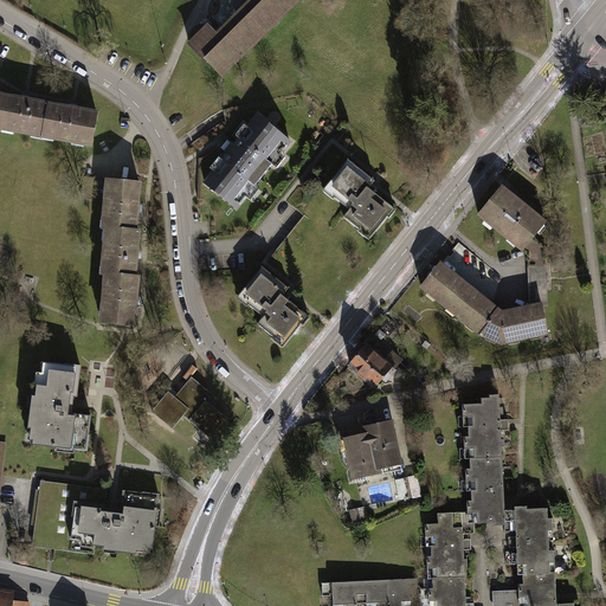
[(253,0),(217,36),(210,28),(191,46),(207,62),(221,76),(297,0),(253,0)]
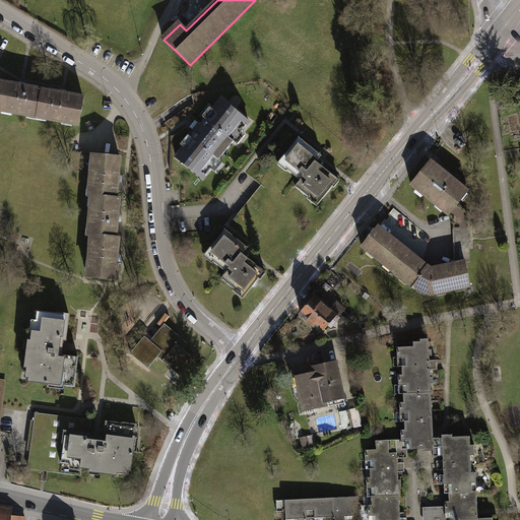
[(27,114),(38,116),(42,90),(20,86),(1,82),(0,86),(0,108),(12,111),(12,112),(27,115),(27,114)]
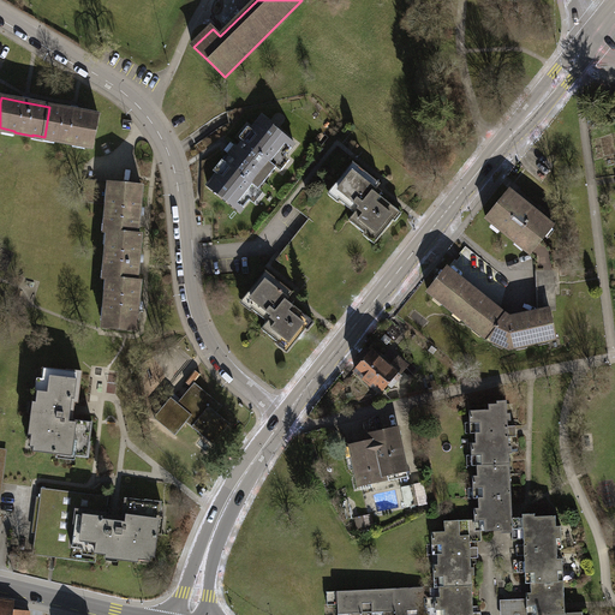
[(72,111),(49,107),(45,137),(55,138),(54,139),(73,143),(73,142),(93,145),(99,115),(72,111)]
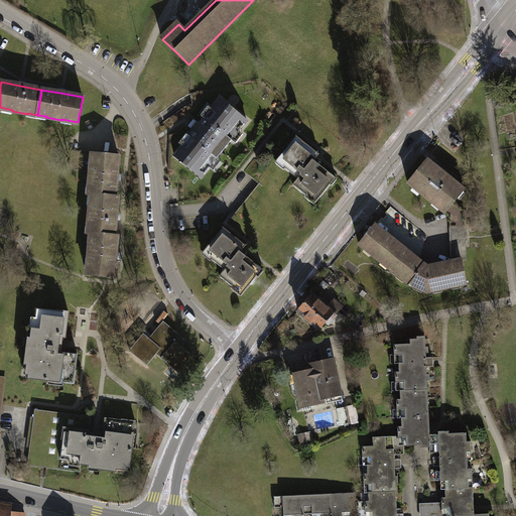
[(174,156),(202,177),(210,168),(210,167),(207,165),(214,156),(217,159),(217,158),(232,140),(229,137),(236,129),(239,131),(247,121),(221,100),(213,109),(213,110),(215,112),(208,121),(205,119),(201,124),(198,122),(192,129),(195,131),(190,137),(194,139),(185,148),(183,146),(182,146),(174,156)]
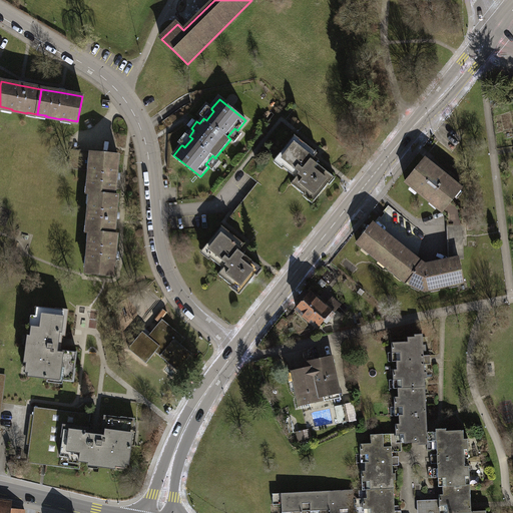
[(199,115),(203,118),(206,120),(213,111),(211,109),(211,108),(207,105),(199,115)]
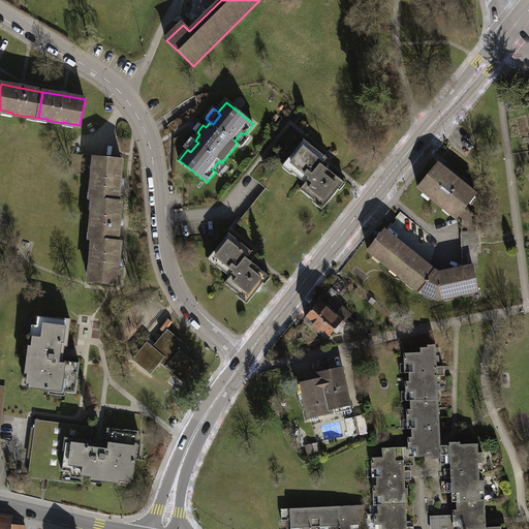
[(197,132),(203,125),(199,123),(193,129),(197,132)]
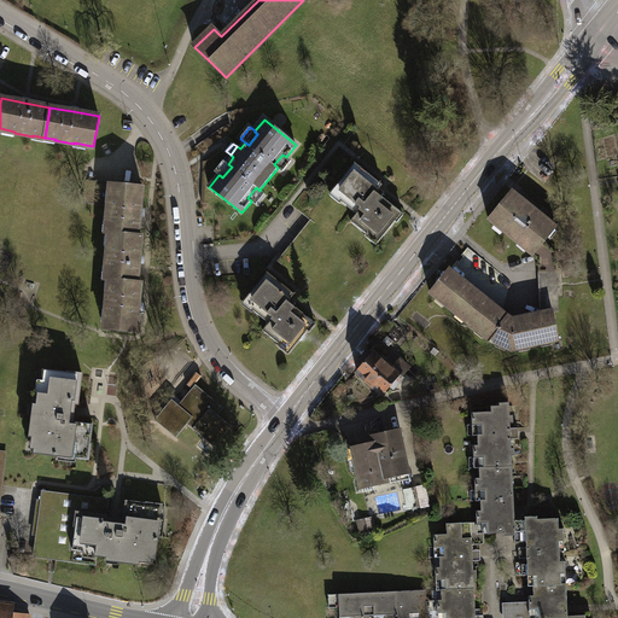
[(278,168),(283,172),(291,161),(286,157),(283,155),(274,164),(278,168)]
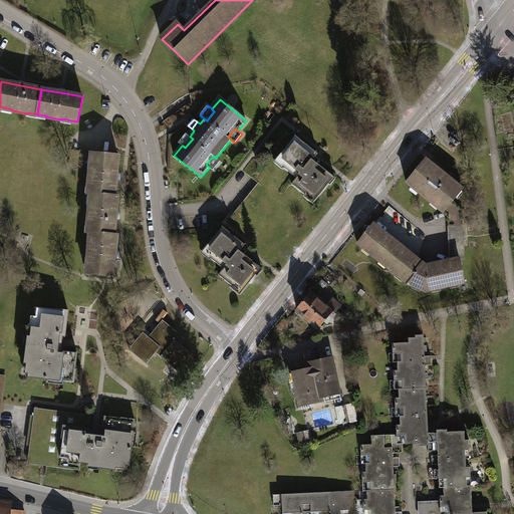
[(190,137),(186,134),(179,143),(182,146),(183,146),(185,148),(193,139),(190,137)]
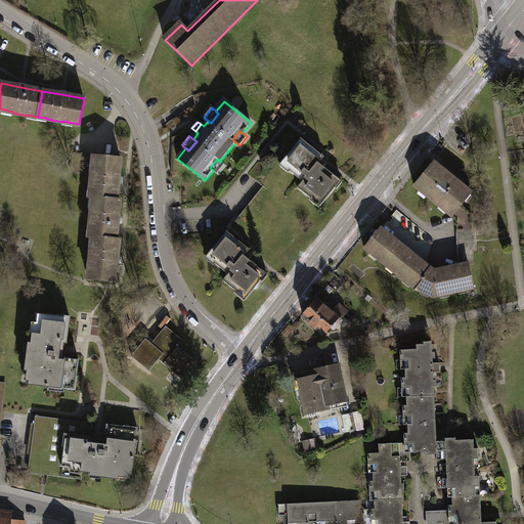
[(323,157),(301,138),(282,161),(284,162),(292,168),(290,171),(303,181),(298,187),(311,199),(313,197),(321,203),(322,204),(335,187),(333,186),(339,179),(323,166),(322,167),(318,164),(323,157)]
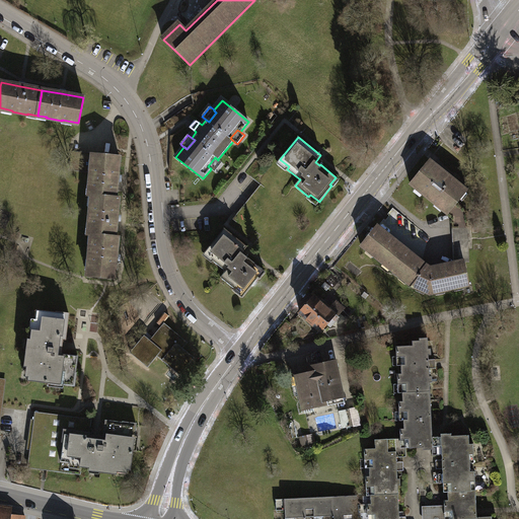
[(90,196),(93,196),(116,198),(118,178),(120,157),(72,152),(71,169),(91,171),(90,187),(91,187),(90,196)]
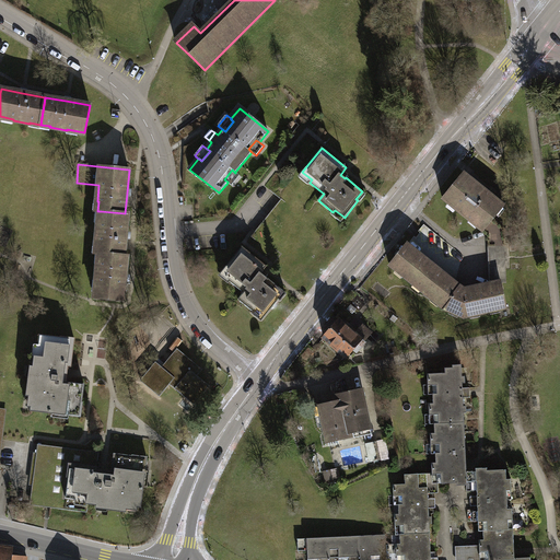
[(240,175),(235,172),(235,173),(232,170),(224,179),(228,182),(228,183),(232,186),(240,175)]
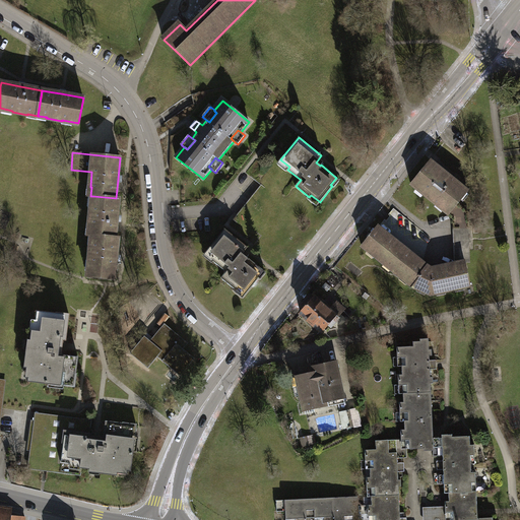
[(289,167),(281,160),(276,167),(284,174),(287,170),(289,167)]
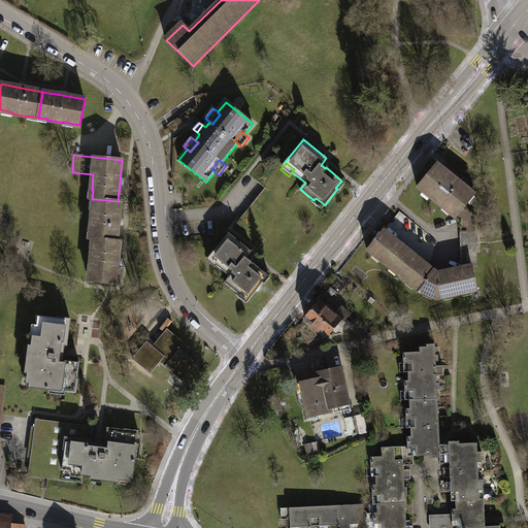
[(418,188),(455,219),(465,206),(474,194),(437,164),(418,188)]
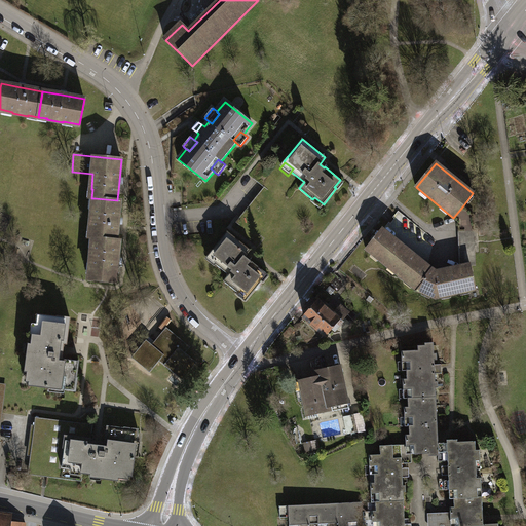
[(314,197),(312,199),(309,203),(317,211),(323,203),(314,197)]
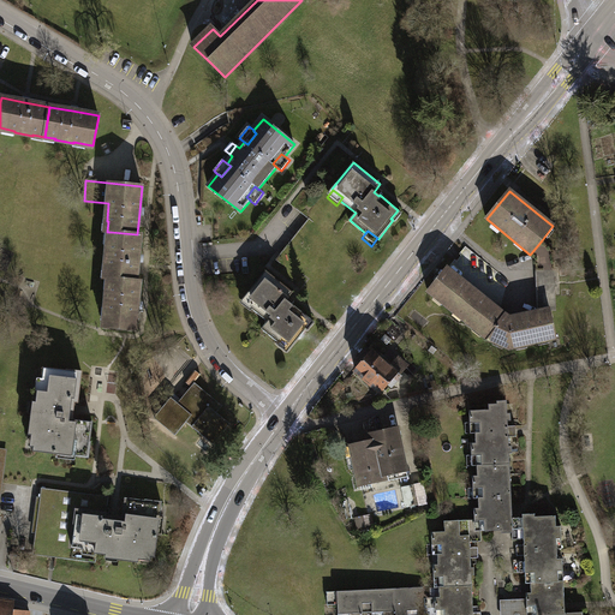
[(106,279),(109,279),(136,281),(138,258),(141,234),(137,234),(111,232),(109,246),(108,245),(106,264),(107,264),(106,279)]
